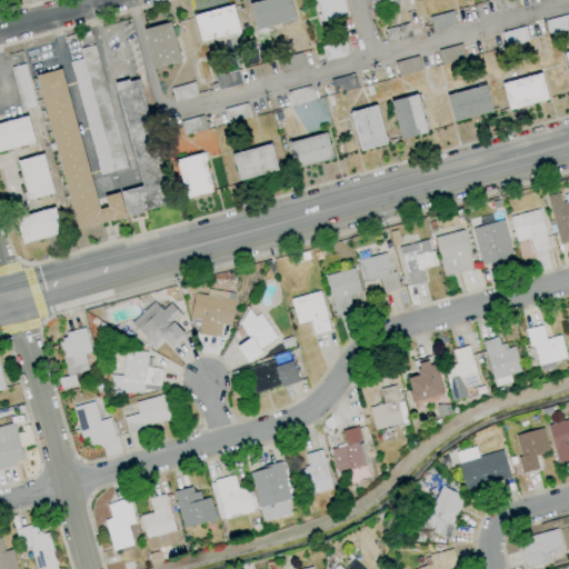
[(261,0),(249,3),(255,30),(295,21),(289,0),(261,0)]
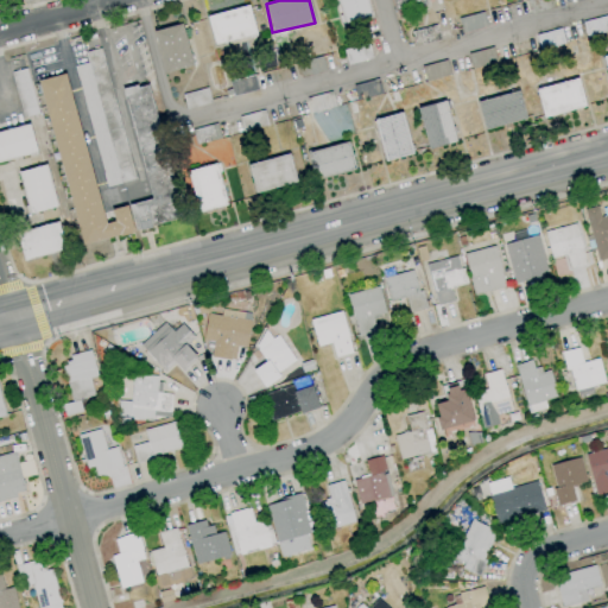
[(336,0),(343,23),(371,16),(366,0),(336,0)]
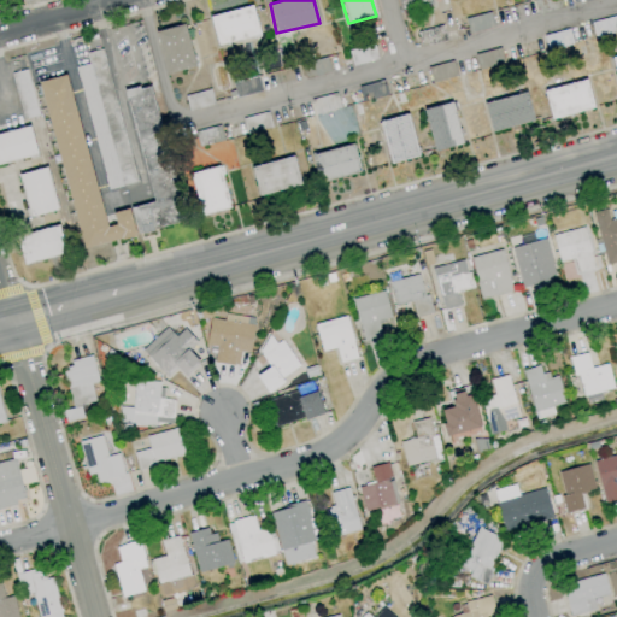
[(395,0),(399,11),(428,4),(427,0),(395,0)]
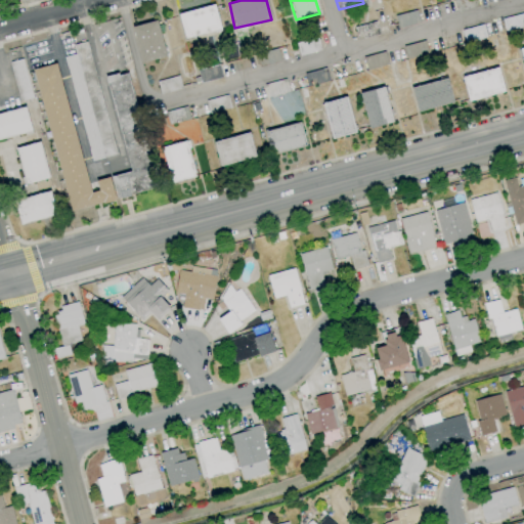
[(177,14),(184,39),(220,29),(214,4),(177,14)]
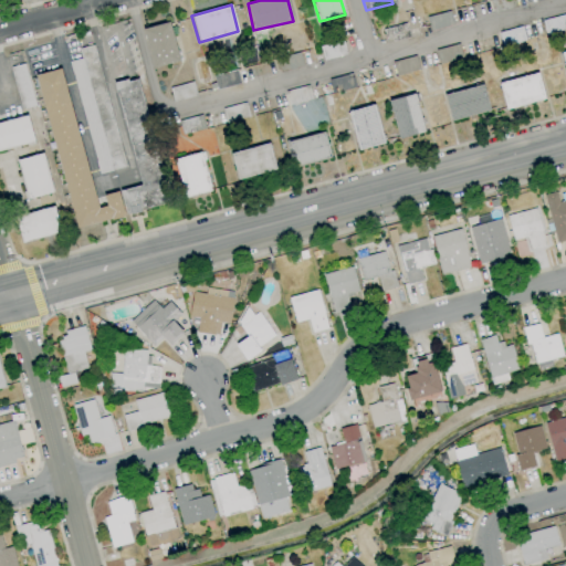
[(179,61),(168,22),(142,29),(153,69),(179,61)]
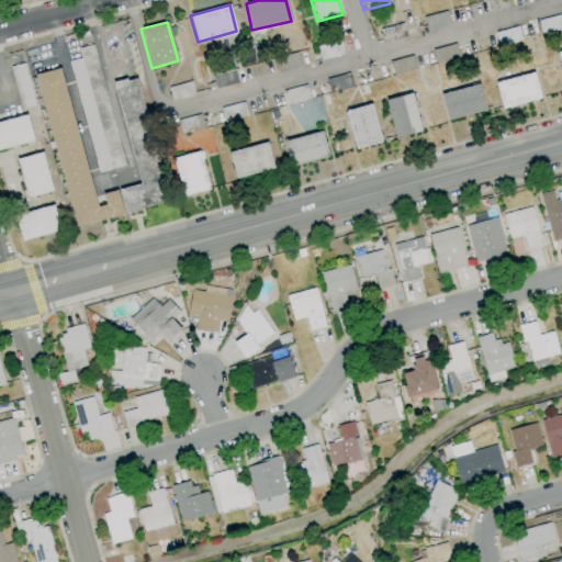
[(322,55),(323,59),(341,54),(338,41),(326,44),(329,53),(322,55)]
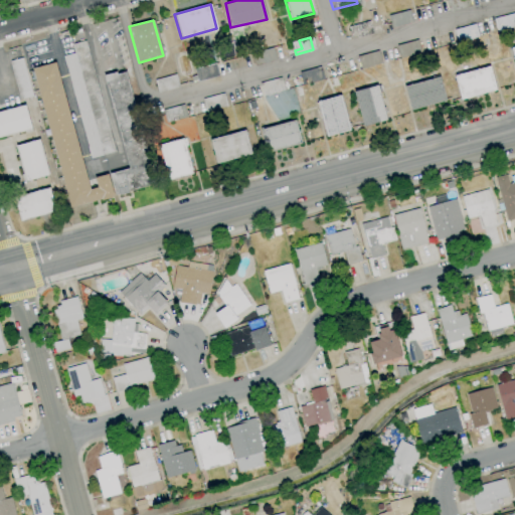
[(419,53),(416,40),(395,45),(399,58),(419,53)]
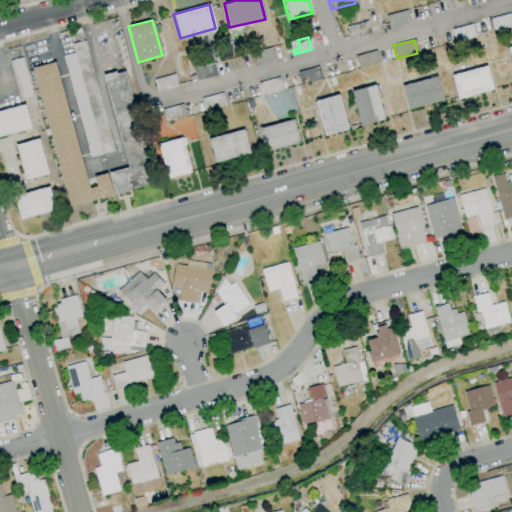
[(87,158),(101,155),(89,102),(98,100),(87,50),(85,50),(83,41),(71,44),(73,53),(64,55),(87,158)]
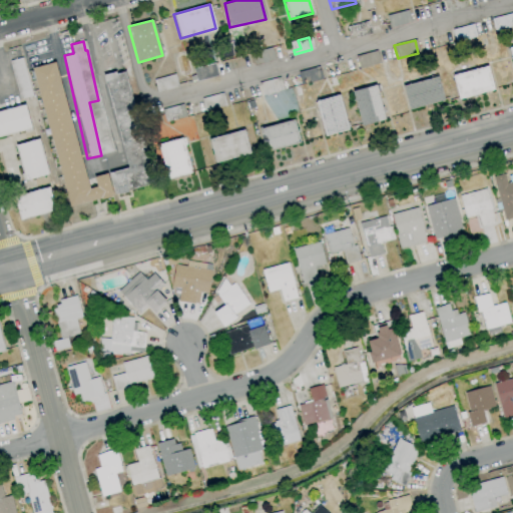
[(358,68),(379,63),(376,51),(355,56),(358,68)]
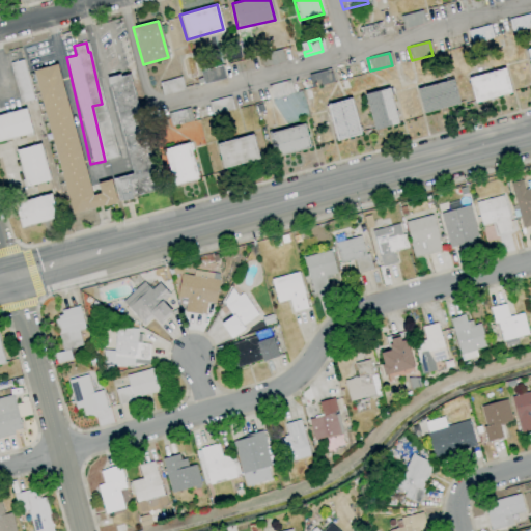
[(68,215),(116,203),(111,179),(96,183),(100,193),(89,196),(59,64),(35,70),(68,215)]
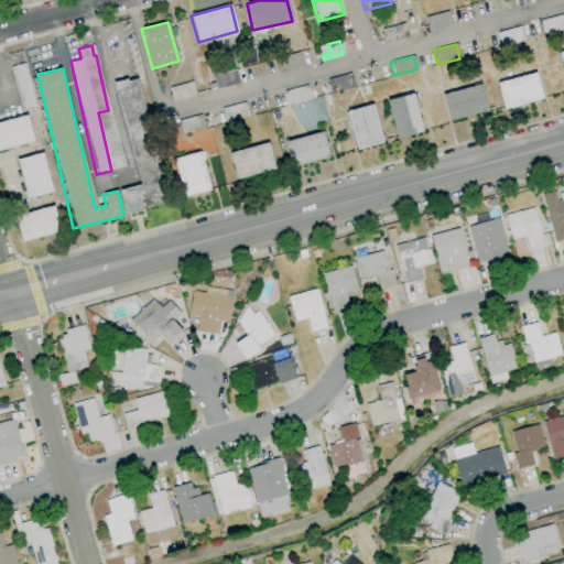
[(214,88),(237,85),(236,72),(213,75),(214,88)]
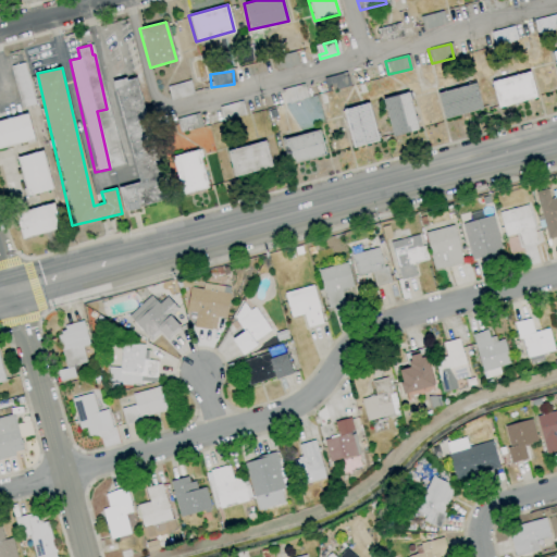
[(535,98),(529,72),(491,82),(497,108),(535,98)]
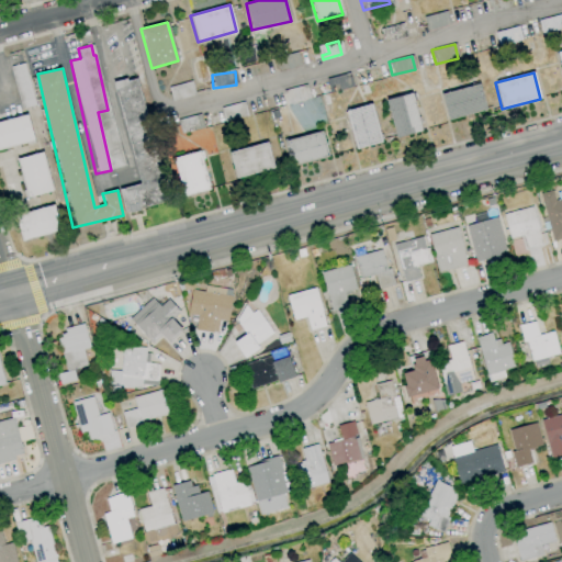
[(329,93),(352,87),(348,74),(326,79),(329,93)]
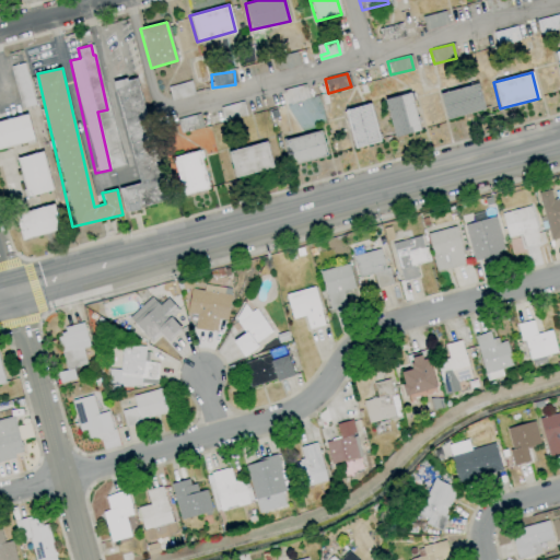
[(113,82),(138,184),(118,189),(124,212),(168,201),(137,77),(113,82)]
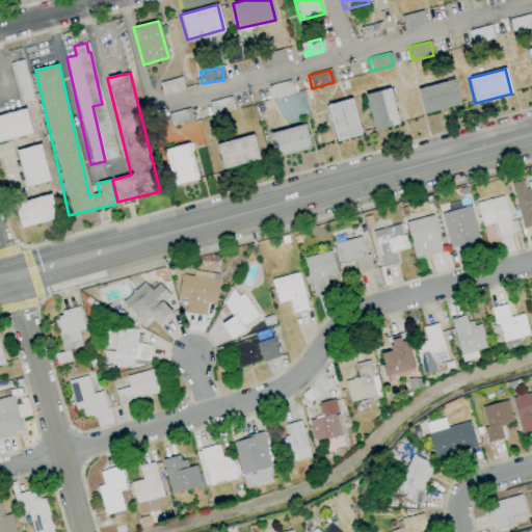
[(183,90),(181,78),(159,82),(161,95),(183,90)]
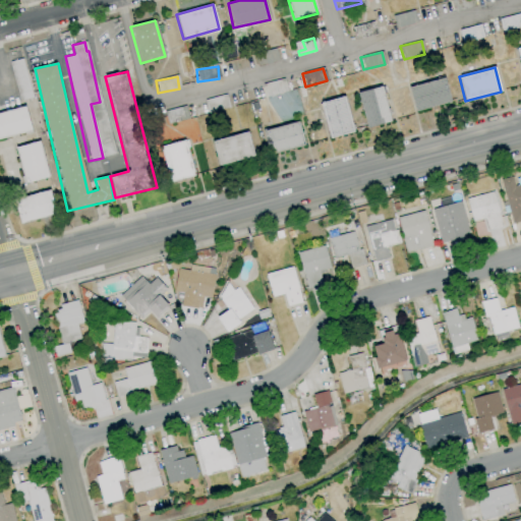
[(415,112),(450,102),(444,77),(408,88),(415,112)]
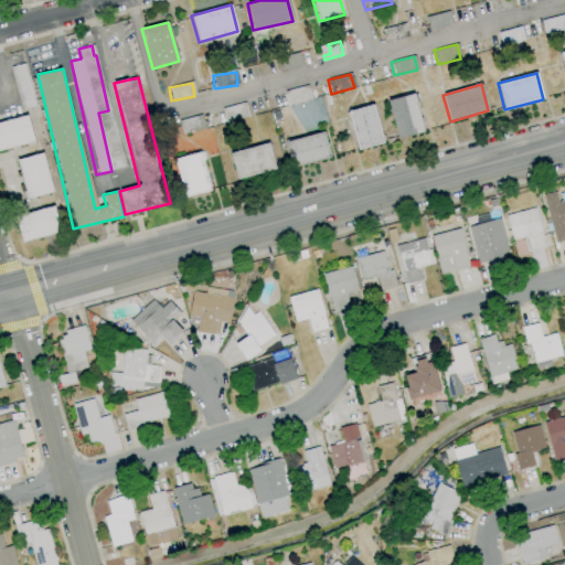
[(288,106),(310,99),(307,85),(284,92),(288,106)]
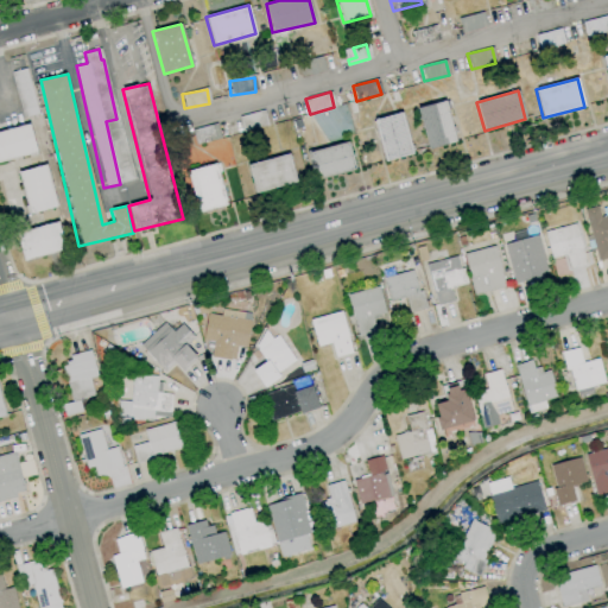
[(455,143),(445,101),(418,107),(426,149),(455,143)]
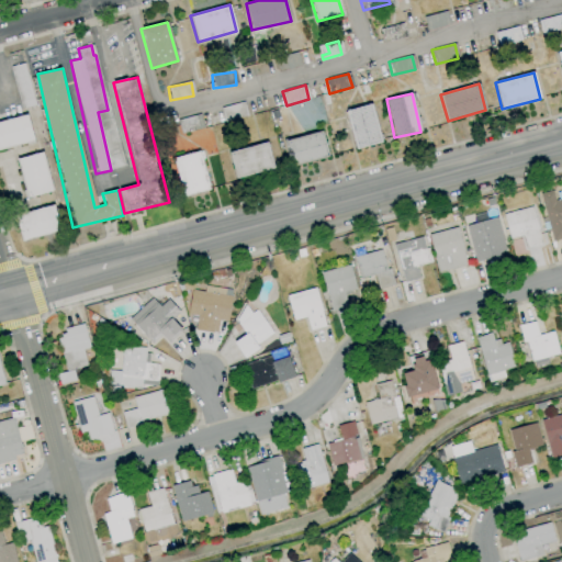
[(223,121),(246,115),(243,102),(221,108),(223,121)]
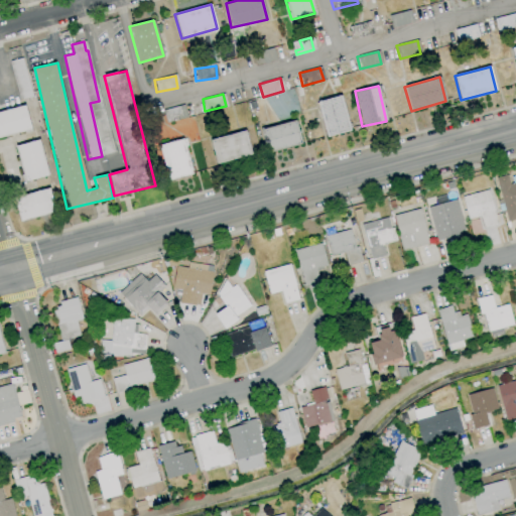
[(316,102),(327,137),(350,131),(341,95),(316,102)]
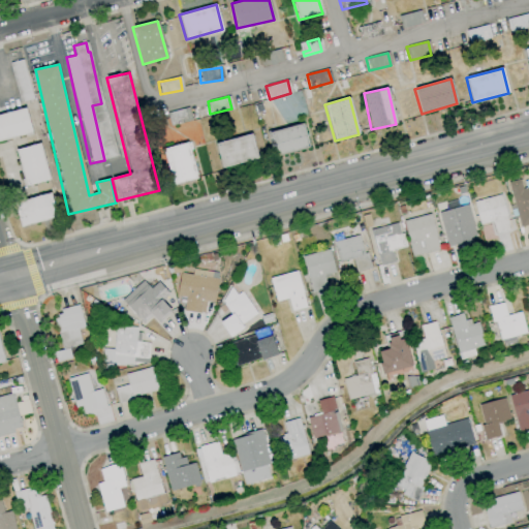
[(0,114),(0,139),(32,132),(26,107),(0,114)]
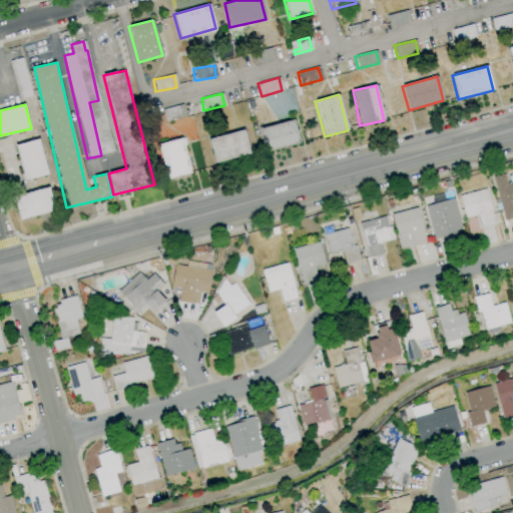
[(265,152),(300,142),(294,120),(259,129),(265,152)]
